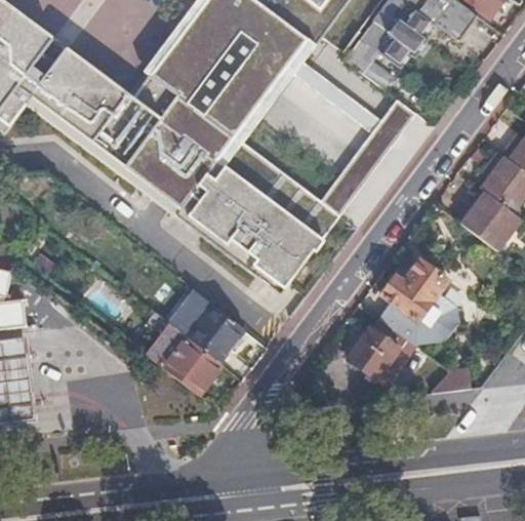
[(240,35),(194,0),(142,70),(148,74),(132,94),(5,0),(0,0),(0,18),(161,139),(240,35)]
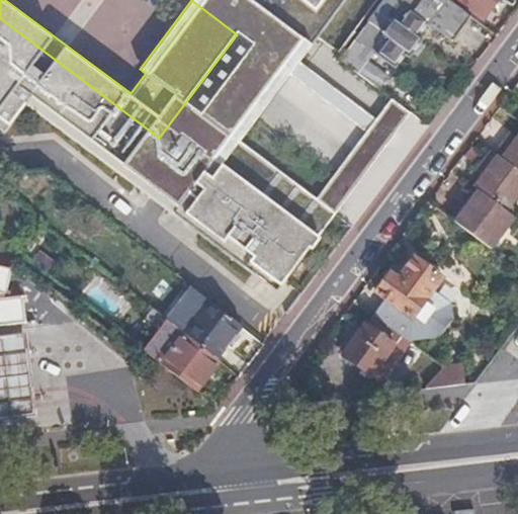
[(191,0),(237,34),(159,138),(0,18),(0,118),(6,123),(1,130),(3,131),(24,102),(268,284),(275,275),(282,280),(335,210),(326,204),(239,139),(231,133),(279,66),(288,73),(297,59),(342,0),(191,0)]
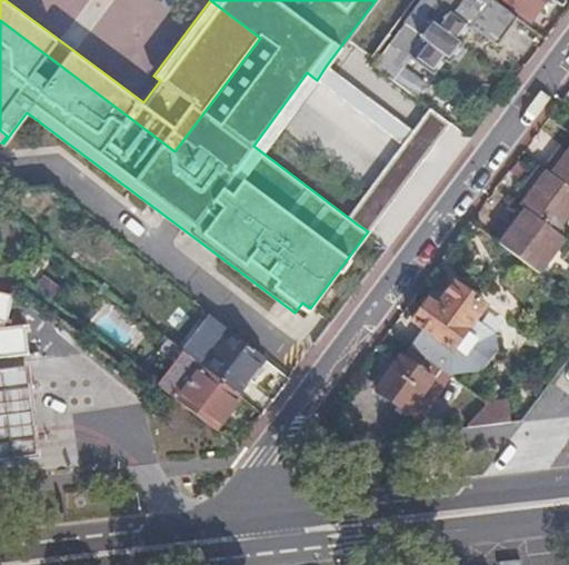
[(468,23),(495,42),(516,16),(495,0),(417,0),(372,62),(415,96),(423,83),(400,65),(408,55),(431,72),(442,58),(447,60),(462,40),(458,37),(468,23)]
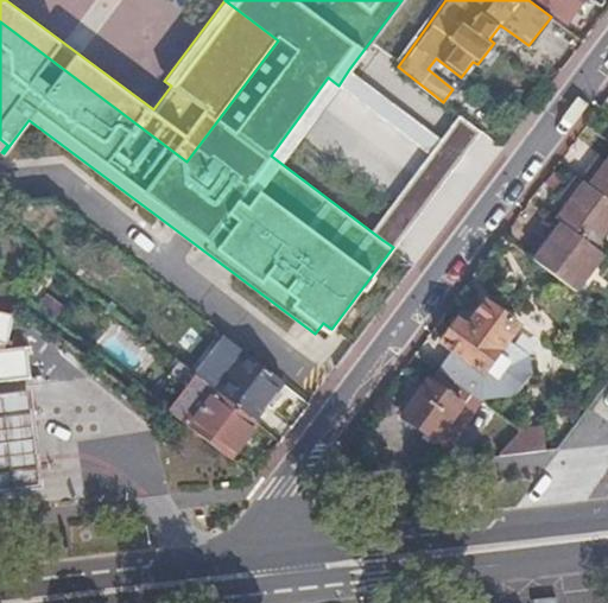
[(538,0),(565,20),(580,0),(538,0)]
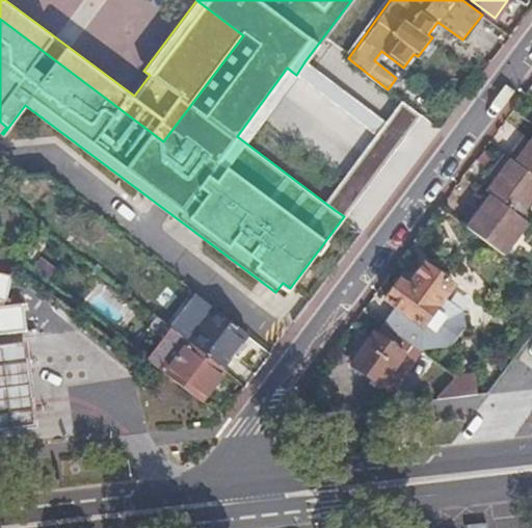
[(326,48),(319,59),(340,73),(347,61),(326,48)]
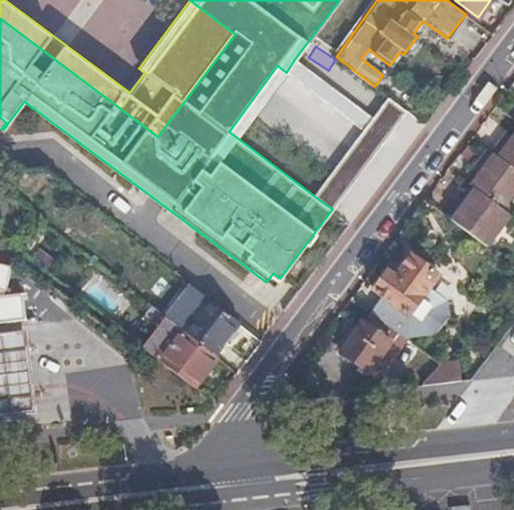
[(295,58),(286,72),(371,137),(379,142),(389,129),(381,123),(295,58)]
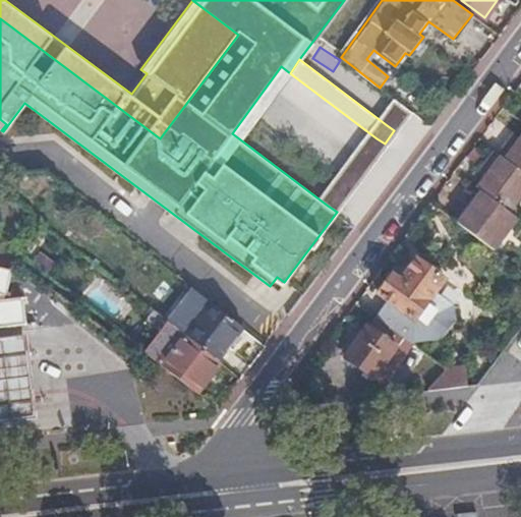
[(281,66),(232,133),(240,139),(290,73),(281,66)]
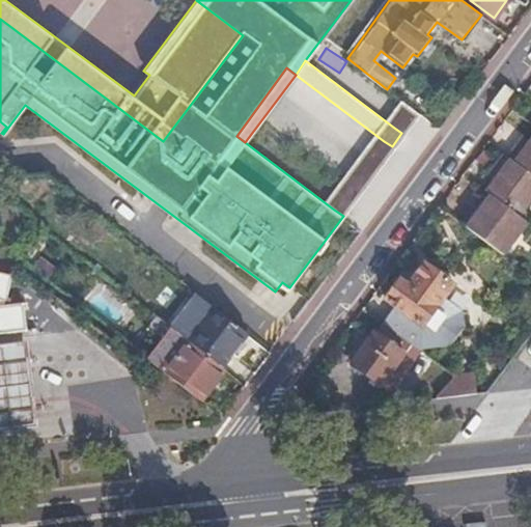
[(506,154),(530,171),(530,135),(530,137),(523,132),(506,154)]
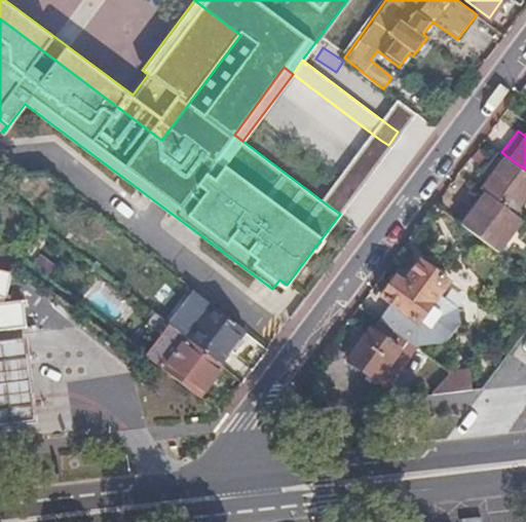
[(481,186),(513,211),(525,192),(525,170),(501,152),(498,149),(483,170),(490,175),(481,186)]
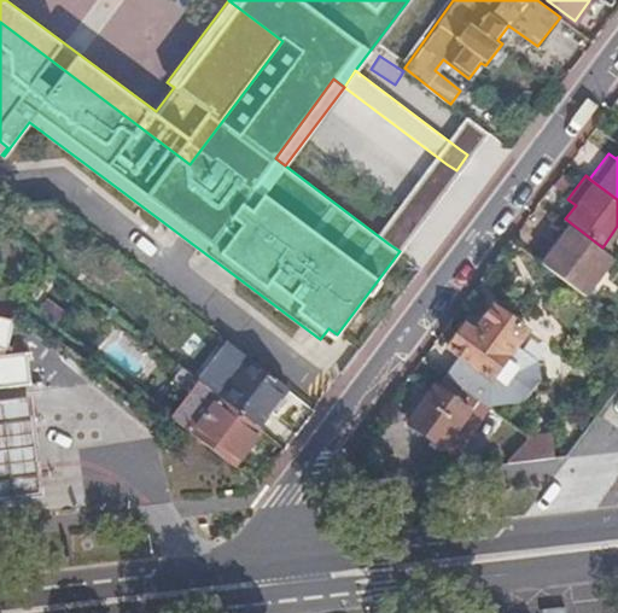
[(541,260),(584,292),(612,255),(602,247),(565,219),(561,216),(549,233),(558,239),(541,260)]
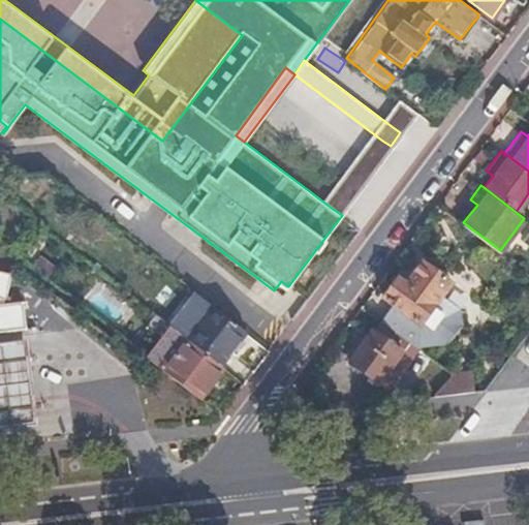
[(459,307),(440,294),(450,279),(423,258),(406,281),(398,274),(382,296),(389,300),(377,316),(415,344),(446,340),(460,322),(459,307)]
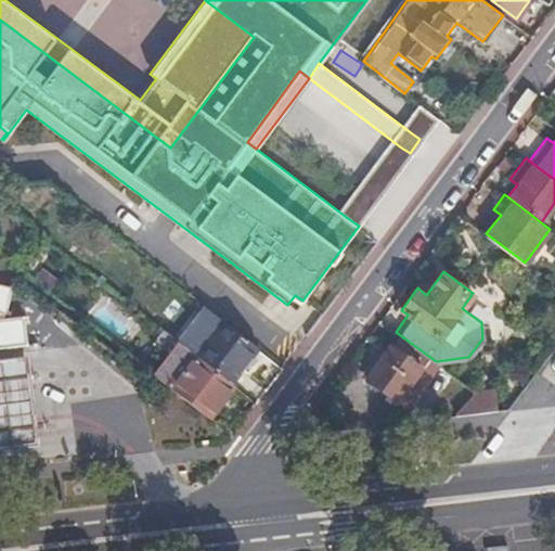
[(0,284),(0,348),(27,346),(27,347),(29,347),(29,345),(27,345),(27,341),(29,341),(28,331),(27,323),(25,323),(25,319),(26,319),(26,317),(24,317),(24,318),(12,319),(5,319),(7,315),(8,315),(13,287),(0,284)]
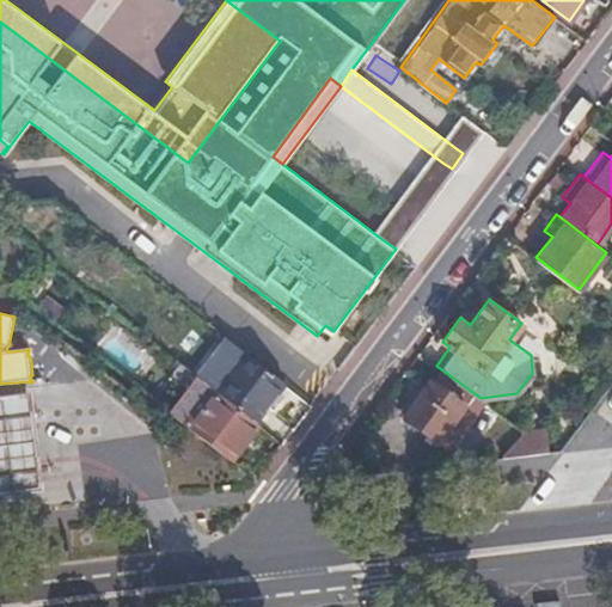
[(216,391),(254,421),(283,382),(248,353),(216,391)]
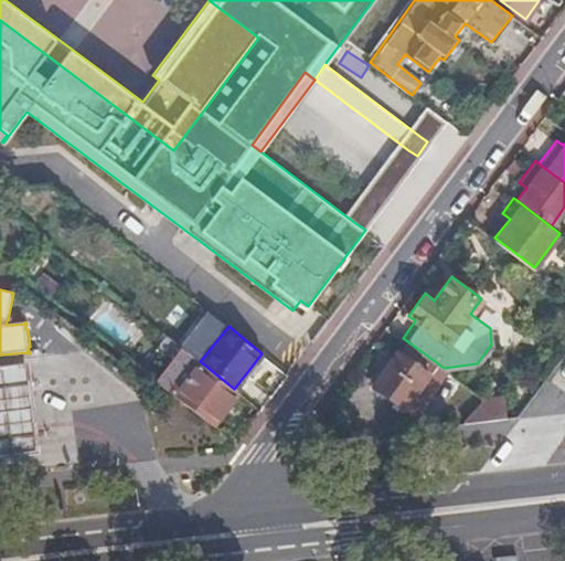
[(162,372),(157,380),(168,388),(193,356),(164,334),(159,342),(166,348),(156,360),(157,361),(153,364),(162,372)]
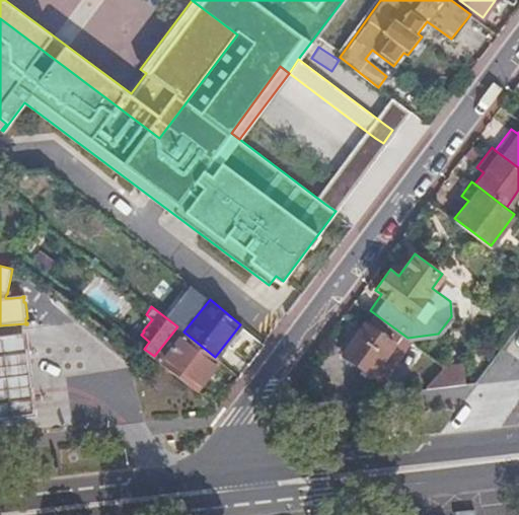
[(341,353),(379,380),(409,340),(370,311),(341,353)]
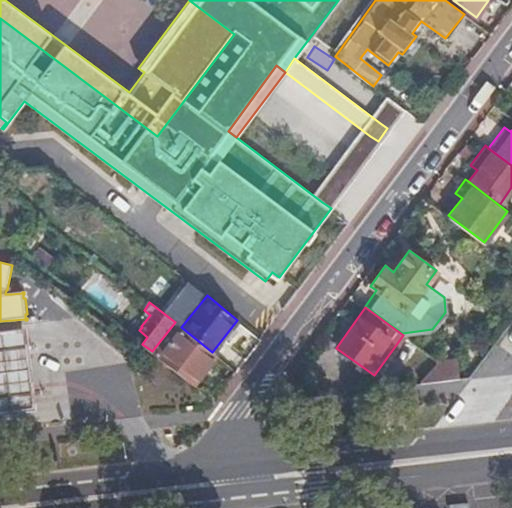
[(175,322),(152,351),(194,384),(216,355),(212,352),(181,328),(175,322)]
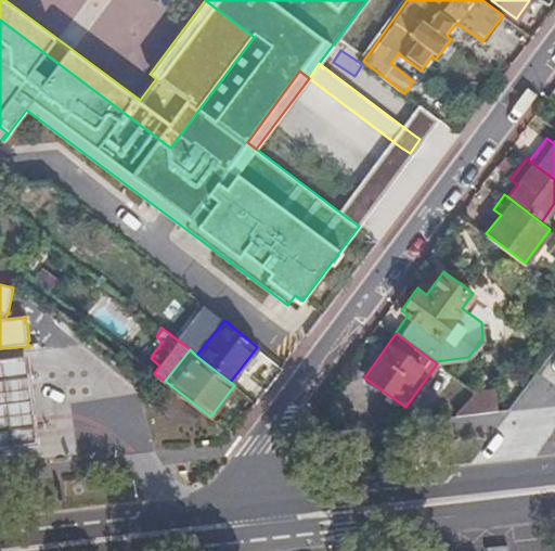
[(0,450),(39,447),(29,358),(0,360),(0,450)]
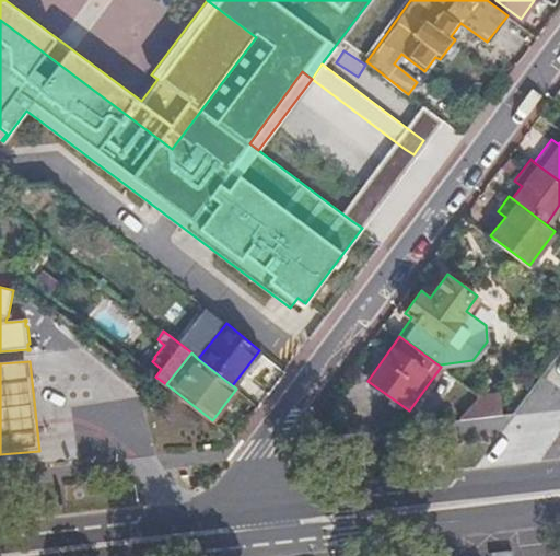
[(459,416),(500,412),(498,389),(479,391),(479,390),(459,416)]
